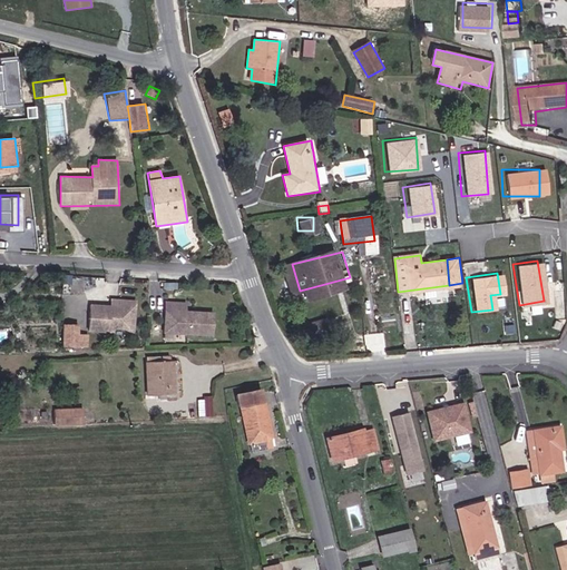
[(90,298),(88,326),(108,328),(108,324),(120,326),(130,320),(133,305),(135,305),(136,297),(116,295),(115,302),(111,301),(90,298)]
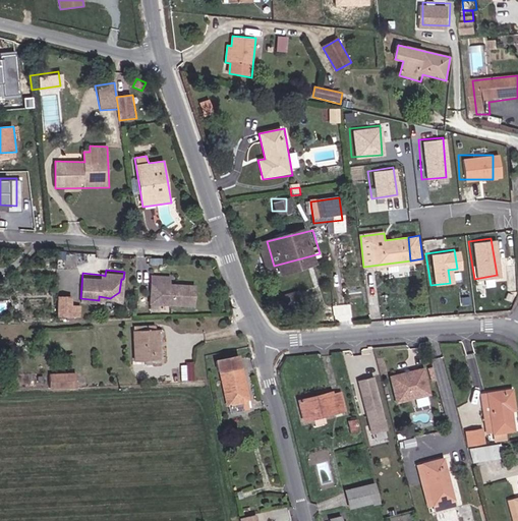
[(450,270),(450,282),(458,282),(458,270),(450,270)]
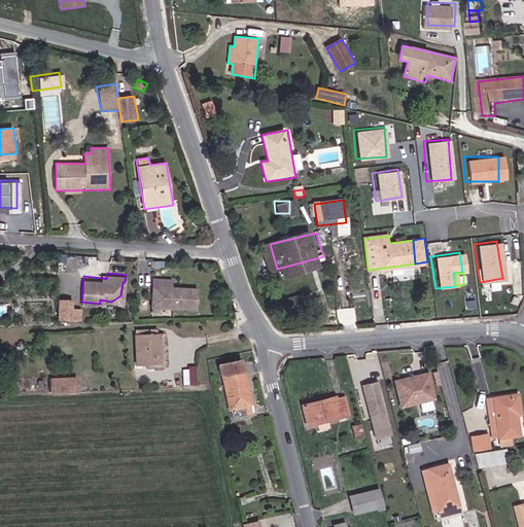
[(170,276),(151,275),(150,284),(154,284),(153,296),(154,297),(195,297),(196,287),(169,285),(170,276)]
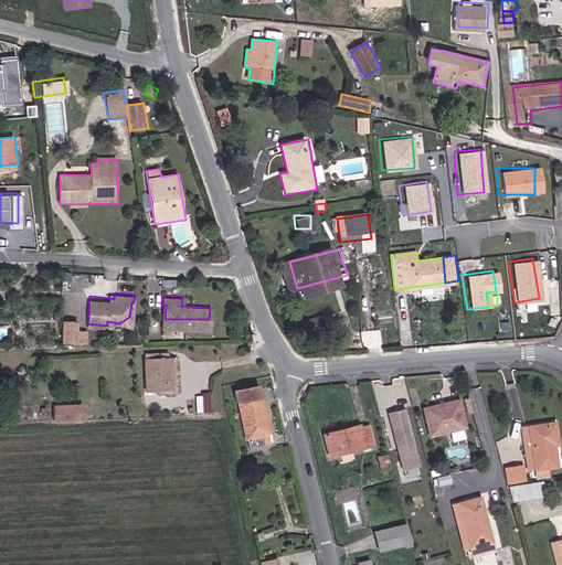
[(119,323),(107,321),(107,326),(131,328),(134,302),(131,302),(129,317),(119,323)]
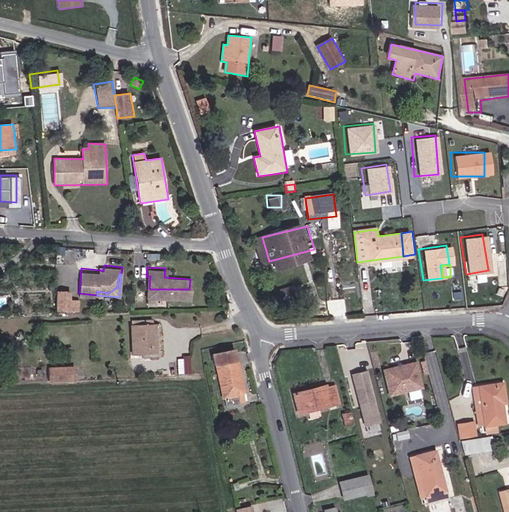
[(150,276),(146,276),(144,297),(154,297),(150,289),(149,288),(150,276)]
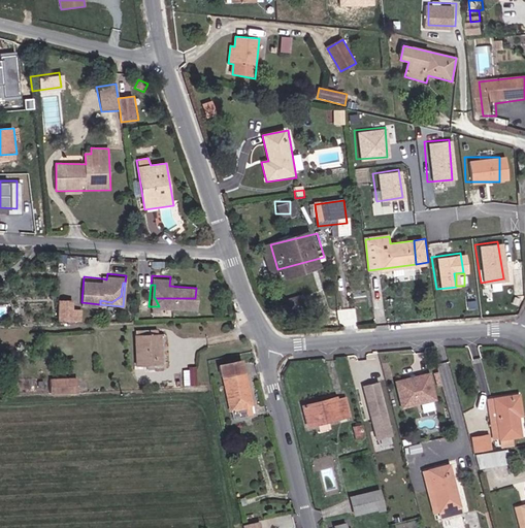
[(195,298),(155,298),(159,306),(195,309),(195,298)]
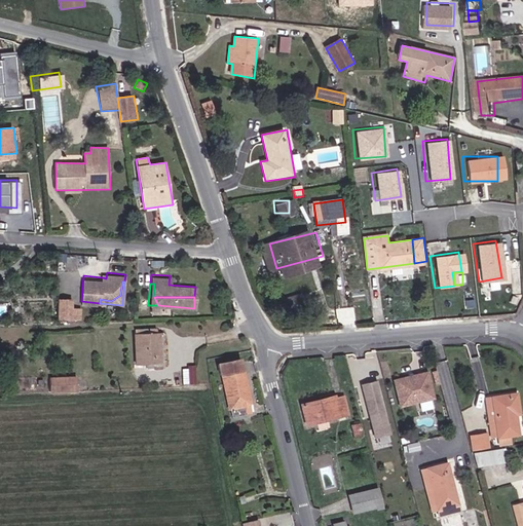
[(71,300),(57,300),(57,321),(70,321),(70,309),(71,300)]
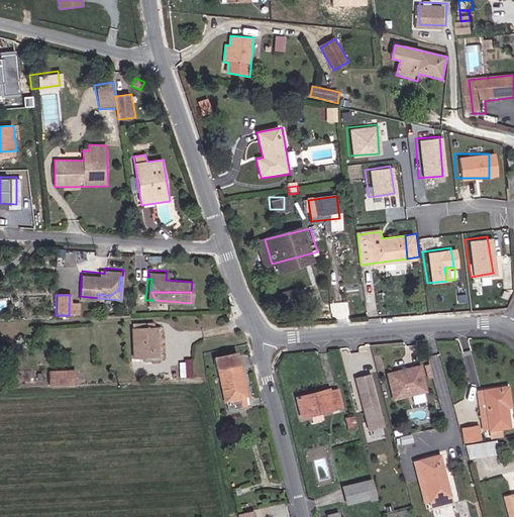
[(78,304),(69,304),(69,315),(78,315),(78,304)]
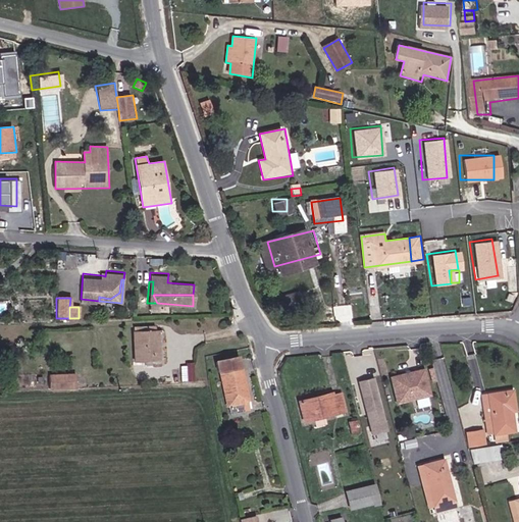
[(140,356),(166,356),(166,333),(158,333),(157,324),(139,324),(140,356)]
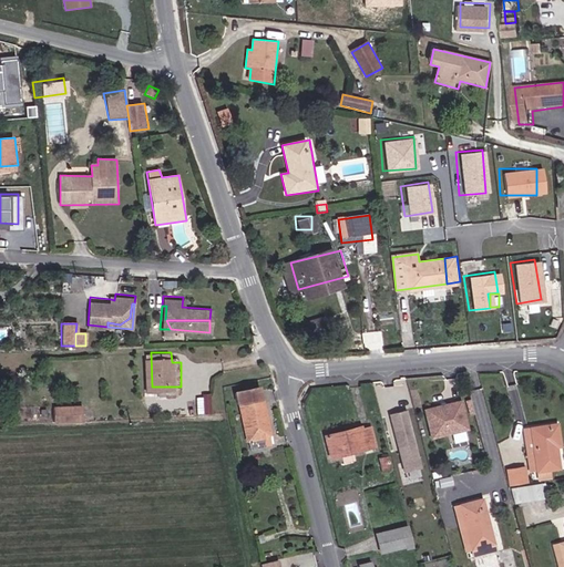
[(153,397),(182,395),(181,387),(152,387),(153,397)]
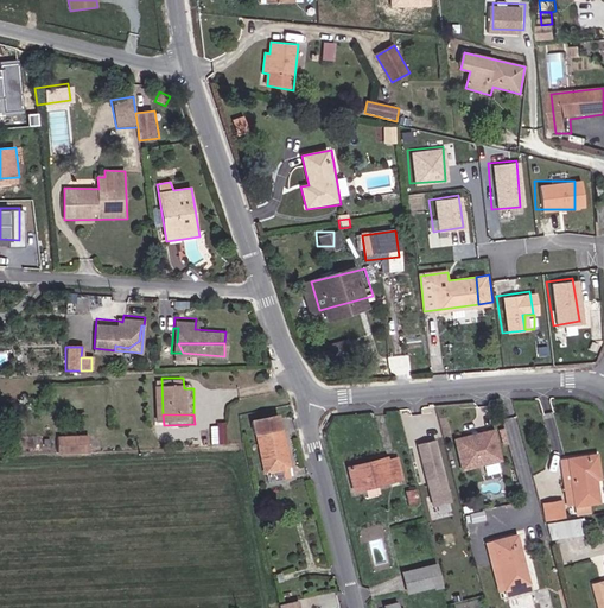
[(294,485),(291,470),(288,470),(277,416),(253,420),(254,430),(258,430),(269,489),(294,485)]
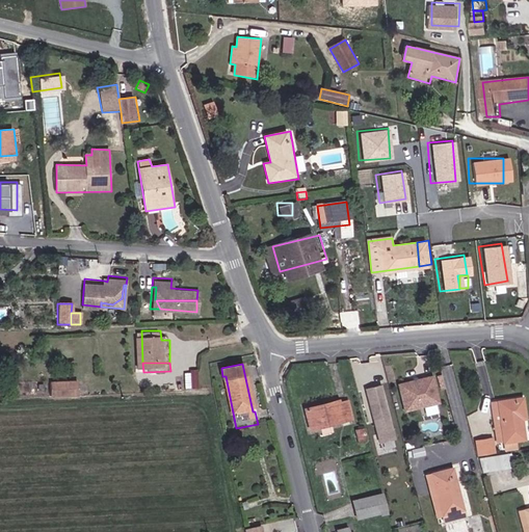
[(192,389),(204,389),(204,373),(191,374),(192,377),(192,389)]
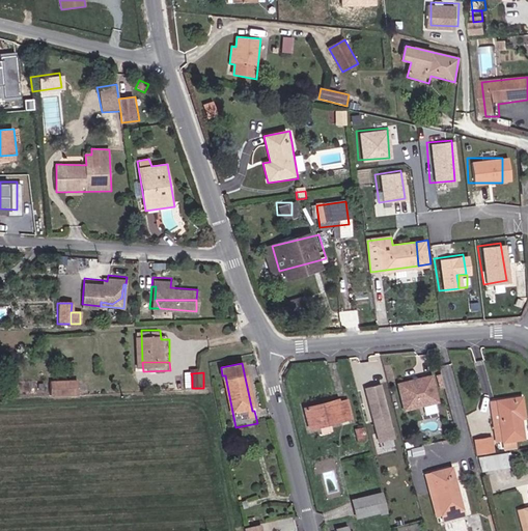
[(446,401),(440,375),(407,384),(414,410),(446,401)]
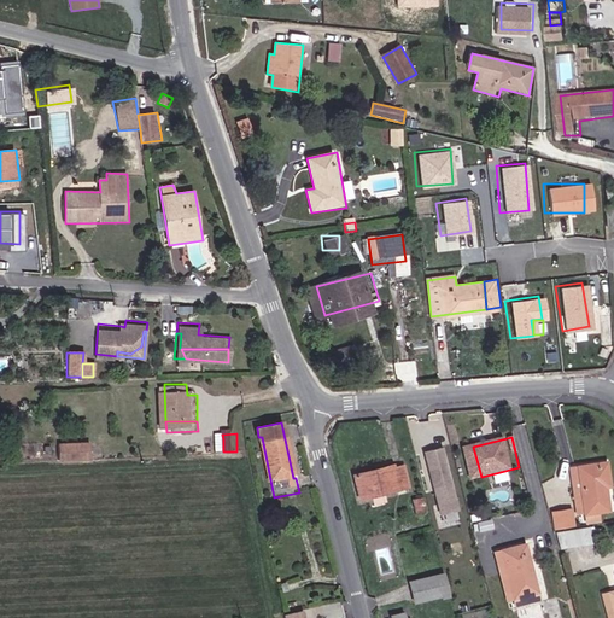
[(214,453),(223,452),(223,438),(212,438),(214,453)]
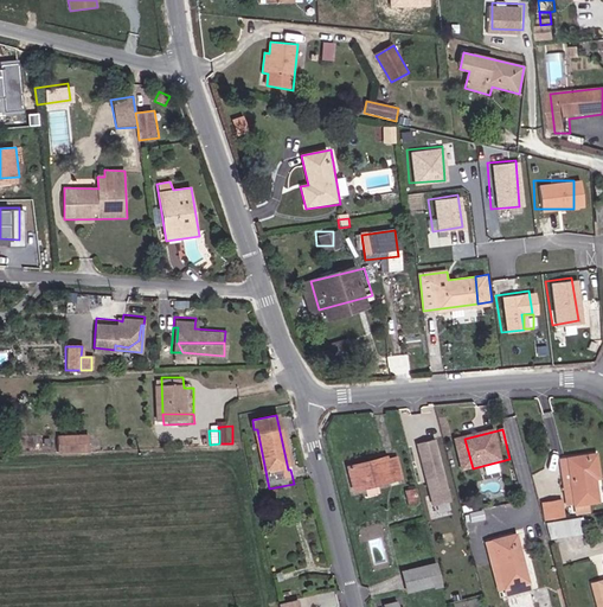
[(63,453),(92,453),(91,434),(62,434),(63,453)]
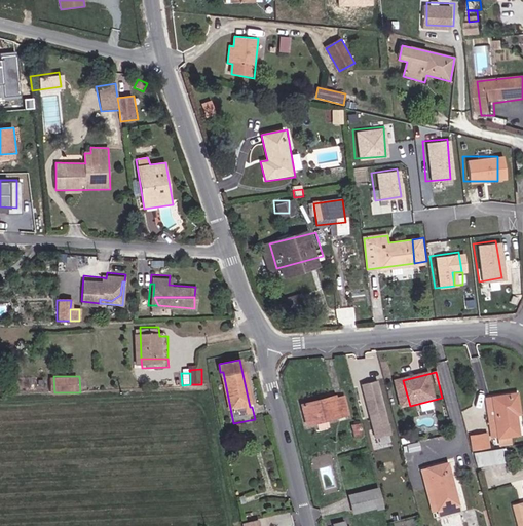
[(369,438),(387,434),(374,378),(356,382),(369,438)]
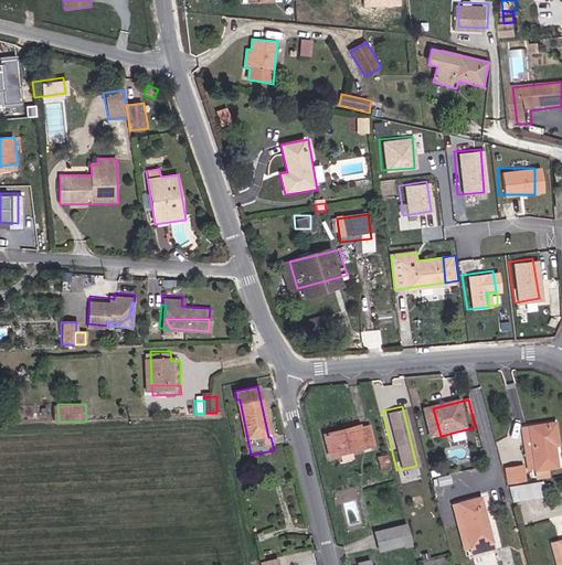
[(555,422),(529,427),(537,466),(551,462),(557,461),(553,440),(559,439),(555,422)]
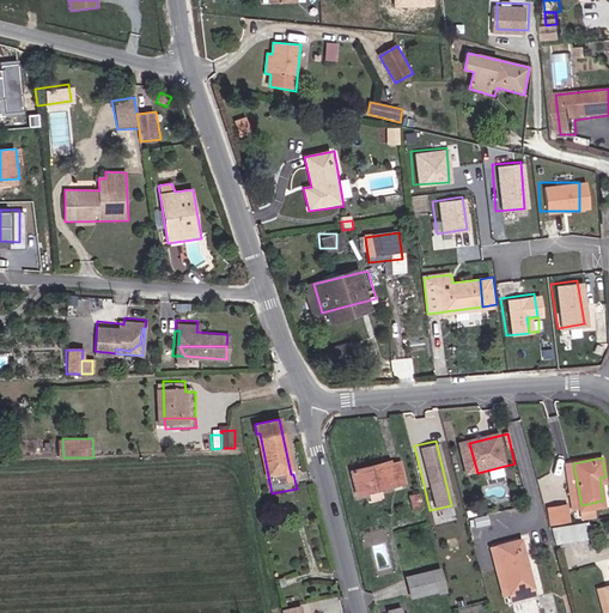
[(405,484),(401,465),(394,466),(393,460),(363,467),(371,503),(384,501),(383,489),(405,484)]
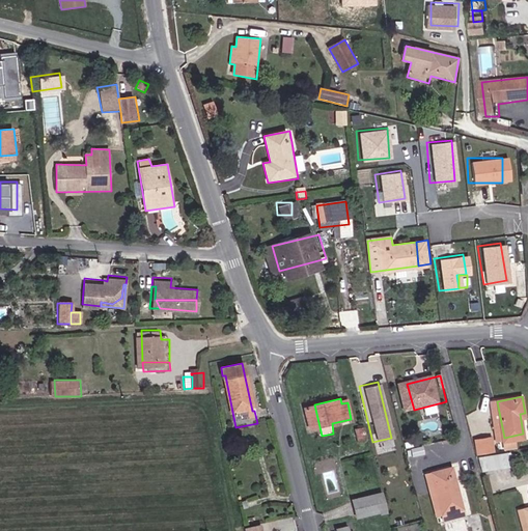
[(497,401),(492,402),(499,439),(504,438),(497,401)]
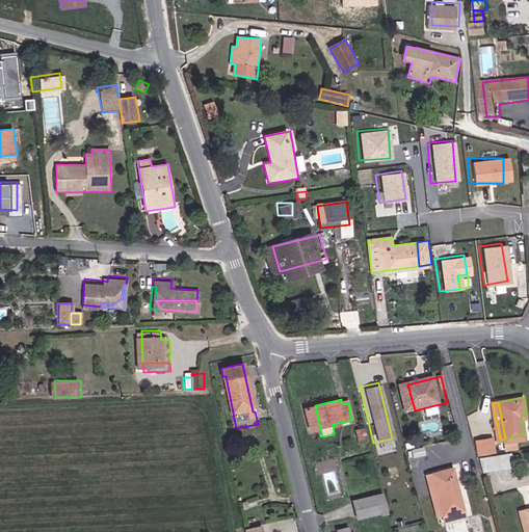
[(319,437),(322,436),(315,405),(307,407),(312,428),(317,428),(319,437)]
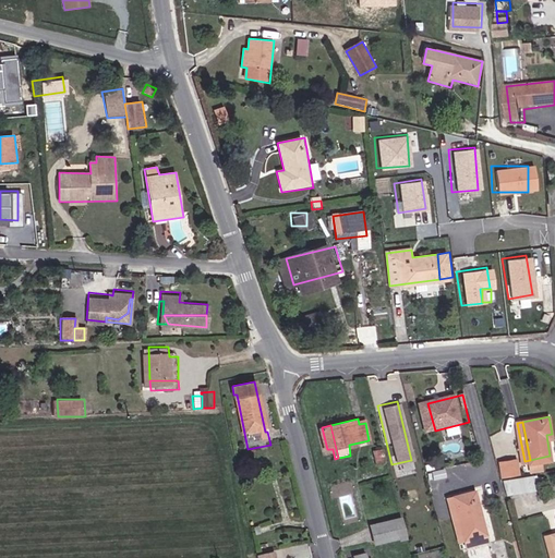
[(386,462),(383,448),(375,450),(377,463),(386,462)]
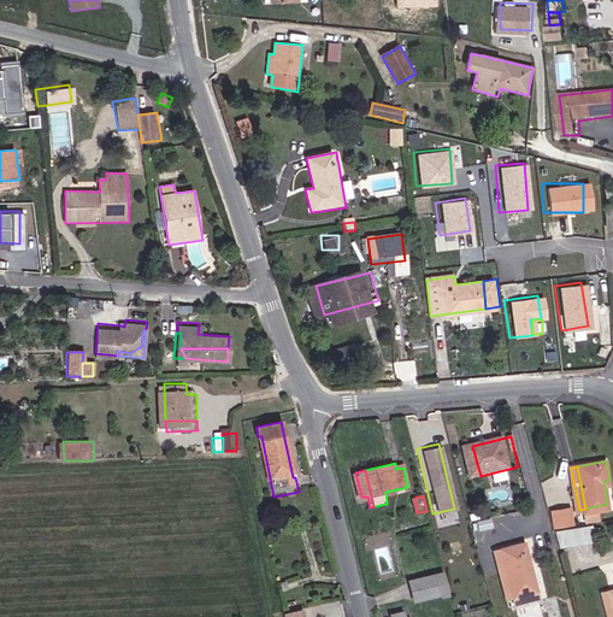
[(602,513),(601,505),(585,509),(588,517),(602,513)]
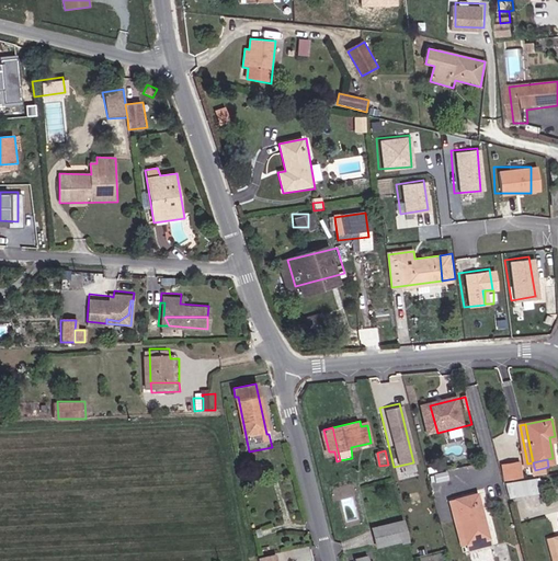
[(522,478),(519,462),(501,466),(504,480),(522,478)]
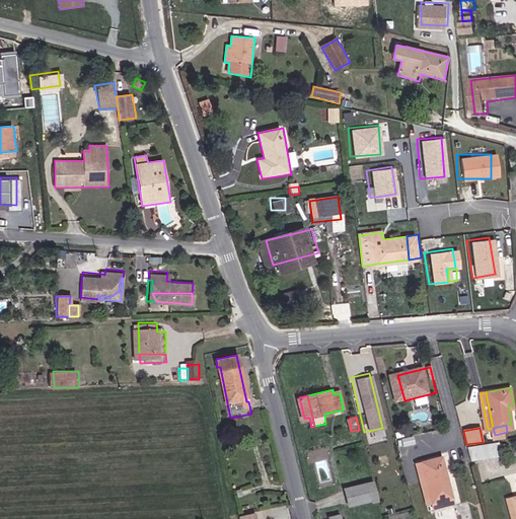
[(466,460),(500,456),(498,441),(463,447),(466,460)]
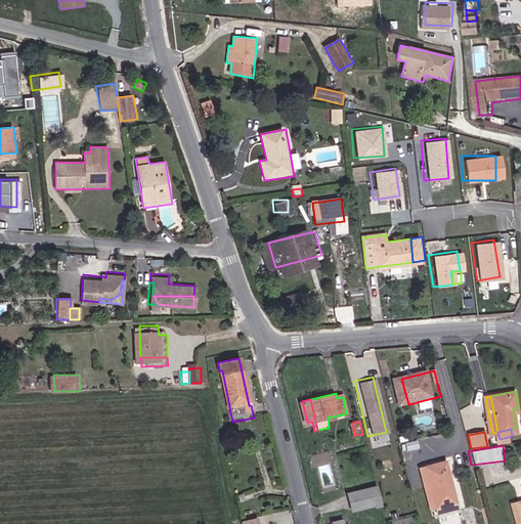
[(436,508),(458,505),(449,466),(428,471),(436,508)]
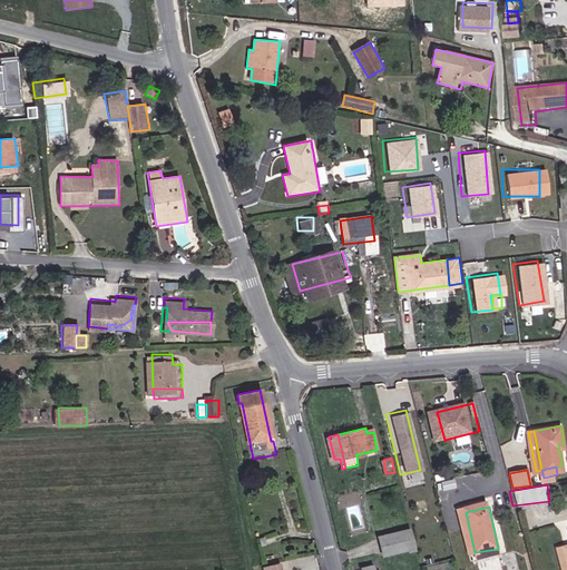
[(469,553),(475,552),(466,512),(460,513),(469,553)]
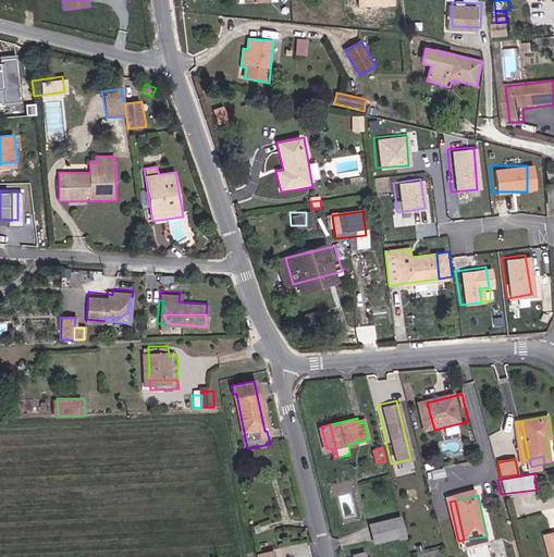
[(408,536),(404,517),(392,520),(395,540),(408,536)]
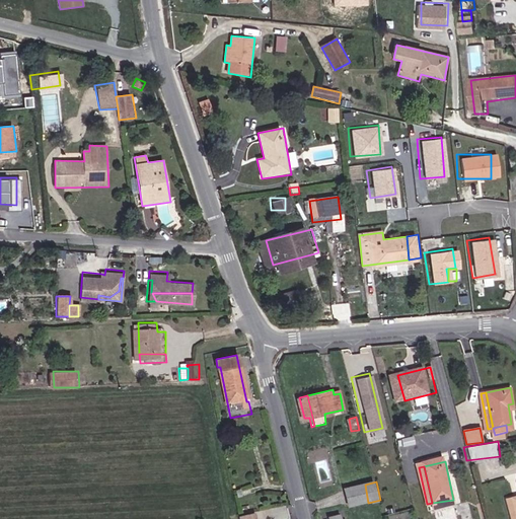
[(365,503),(362,485),(345,489),(349,506),(365,503)]
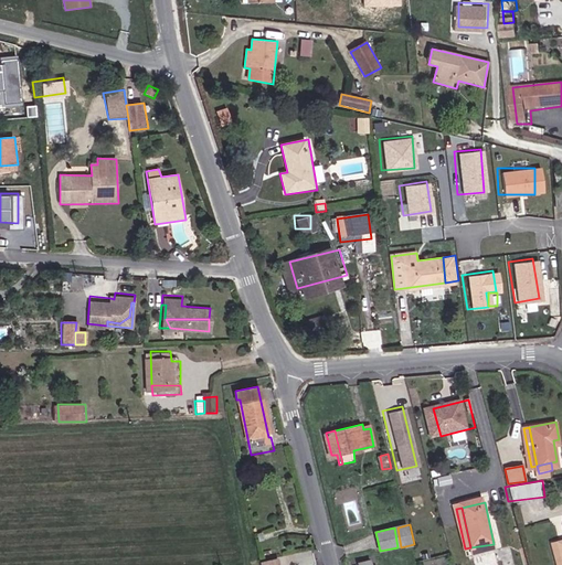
[(470,547),(472,555),(495,551),(494,544),(470,547)]
